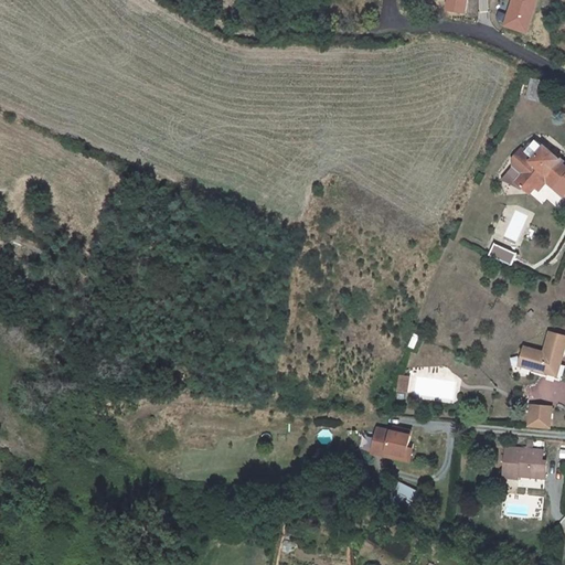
[(544,82),(532,78),(528,98),(540,100),(544,82)]
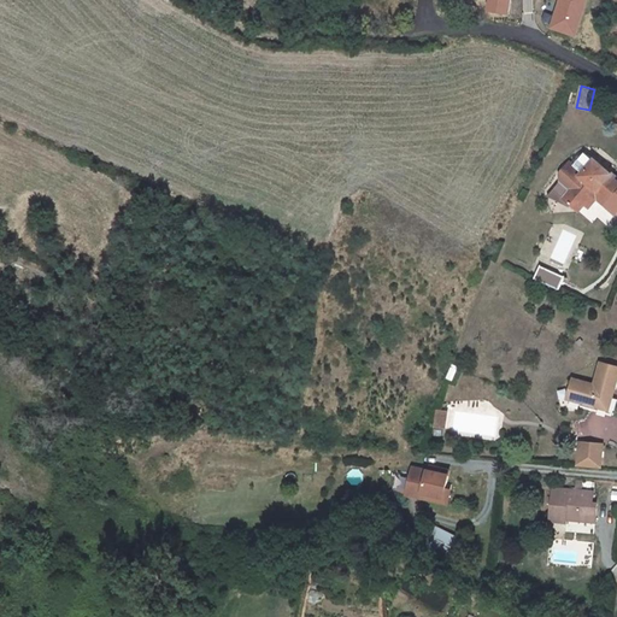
[(616,194),(616,181),(610,175),(611,174),(594,159),(582,174),(570,163),(559,174),(560,182),(568,181),(574,186),(563,198),(579,211),(585,205),(597,191),(610,203),(616,194)]
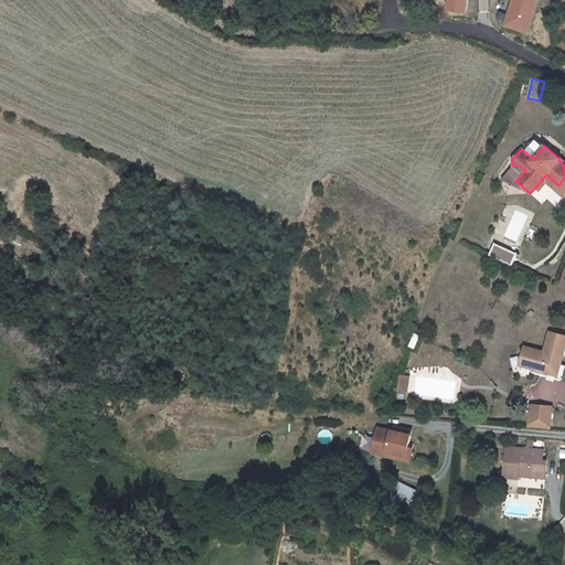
[(555,190),(558,185),(546,174),(535,188),(540,190),(546,182),(555,190)]
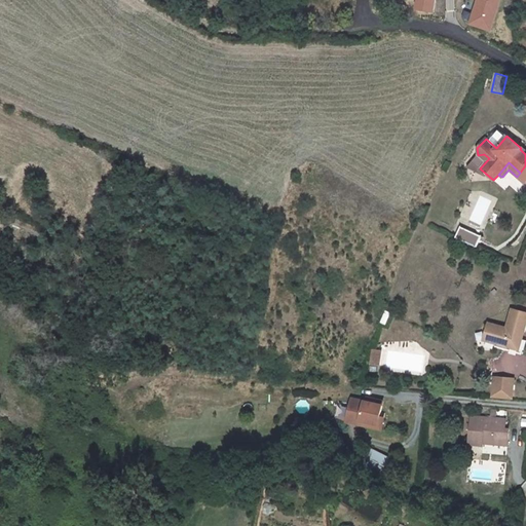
[(467,238),(472,231),(465,228),(461,235),(467,238)]
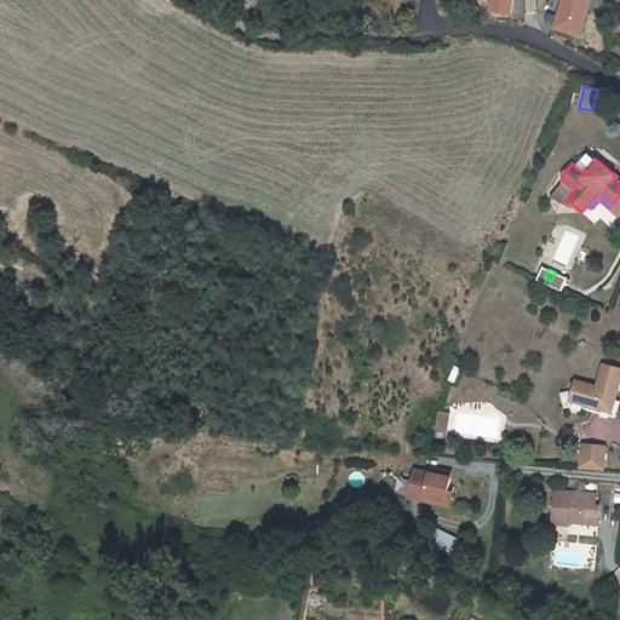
[(619,400),(615,399),(619,380),(619,369),(604,366),(598,388),(577,382),(572,401),(593,406),(591,412),(615,418),(619,400)]
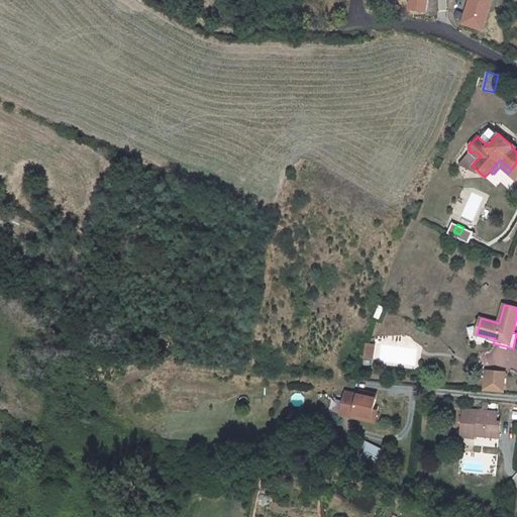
[(374,345),(366,344),(364,357),(372,358),(374,345)]
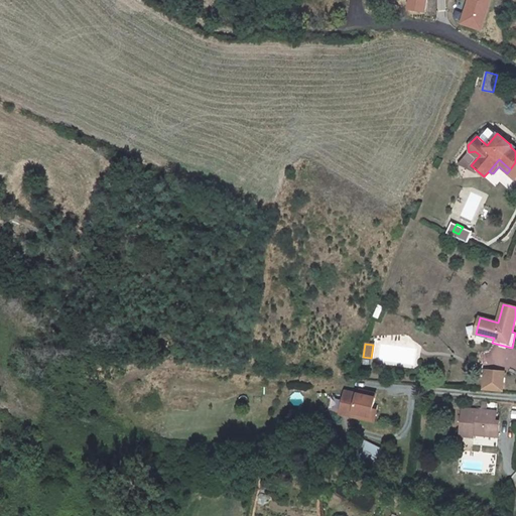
[(504,372),(485,370),(484,388),(502,389),(504,372)]
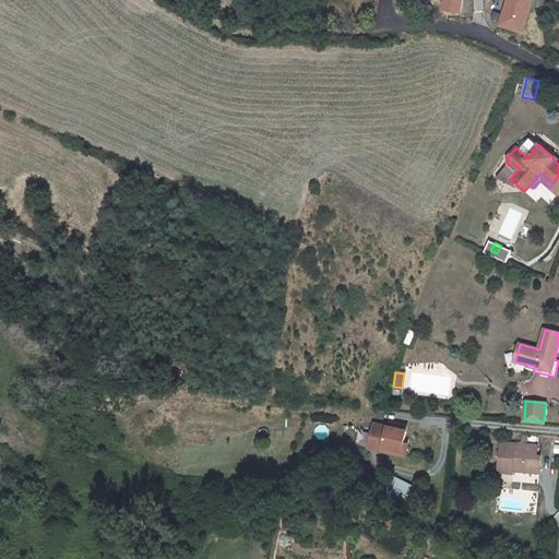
[(403,438),(406,427),(390,423),(390,427),(388,427),(372,423),(367,443),(401,451),(403,438)]
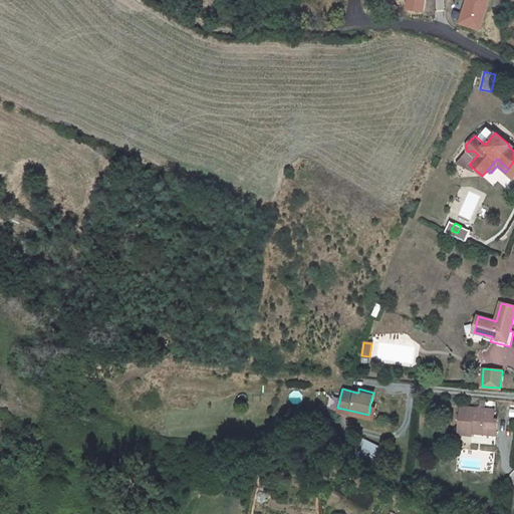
[(460,408),(458,435),(472,436),(472,434),(473,430),(482,430),(481,435),(496,436),(497,421),(493,420),(494,411),(484,410),(485,402),(481,401),(480,409),(460,408)]
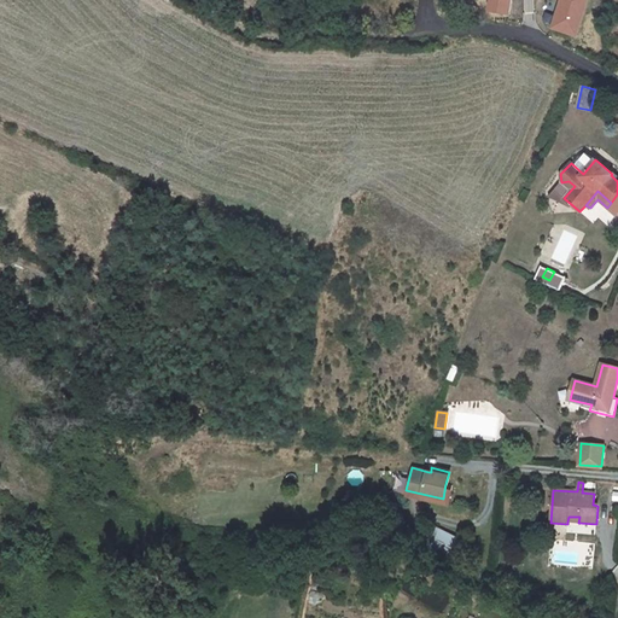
[(443,499),(406,490),(404,495),(447,505),(450,485),(445,484),(443,499)]
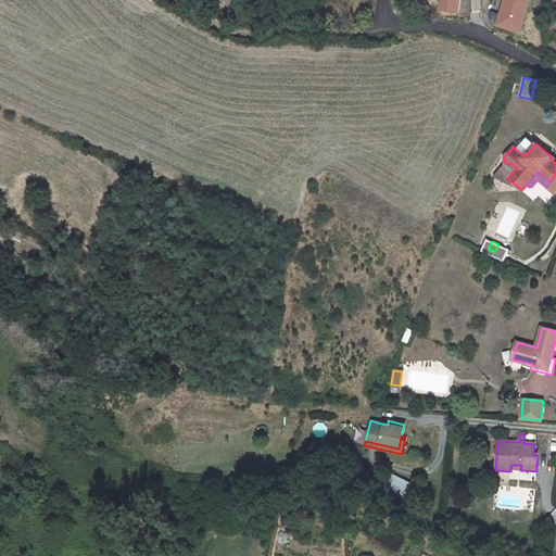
[(406,481),(389,472),(384,482),(392,487),(388,495),(396,500),(406,481)]
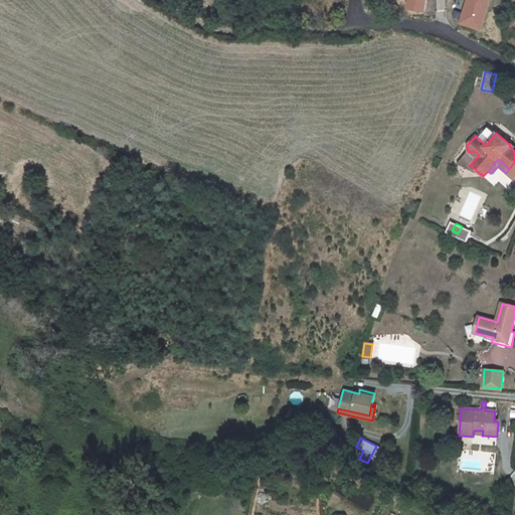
[(363,451),(356,447),(353,445),(348,454),(359,459),(363,451)]
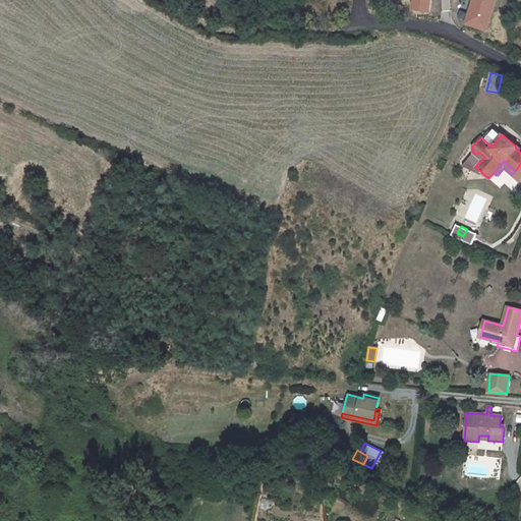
[(390,456),(381,451),(371,468),(381,473),(390,456)]
